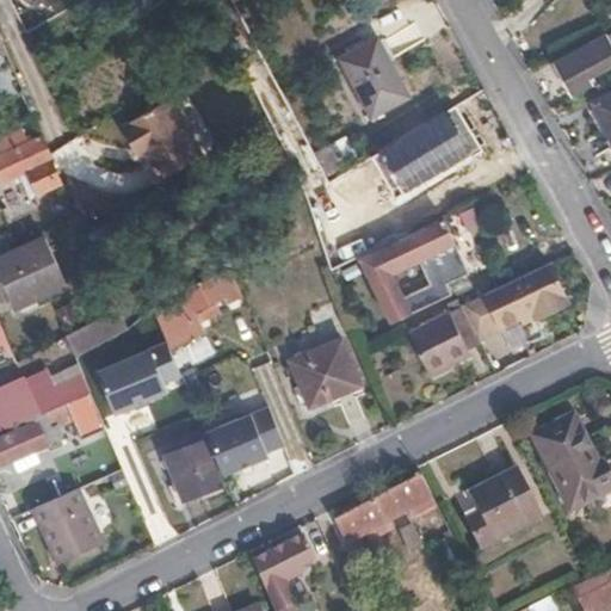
[(121,0),(134,22),(147,12),(139,0),(121,0)]
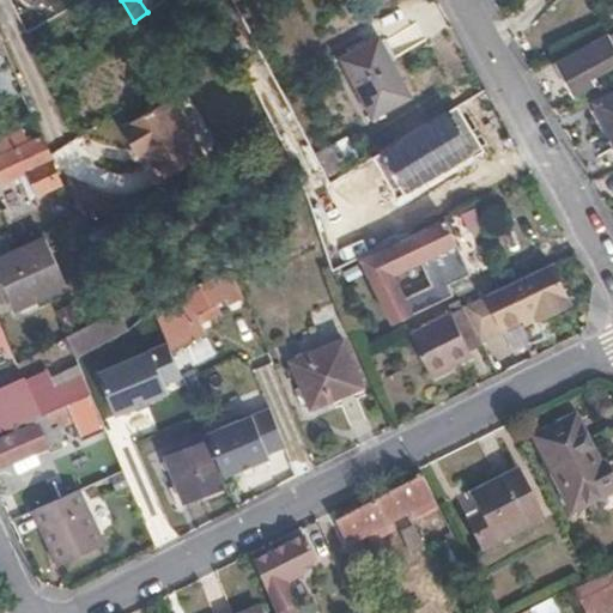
[(612,36),(560,65),(577,97),(595,89),(592,79),(612,66),(612,36)]
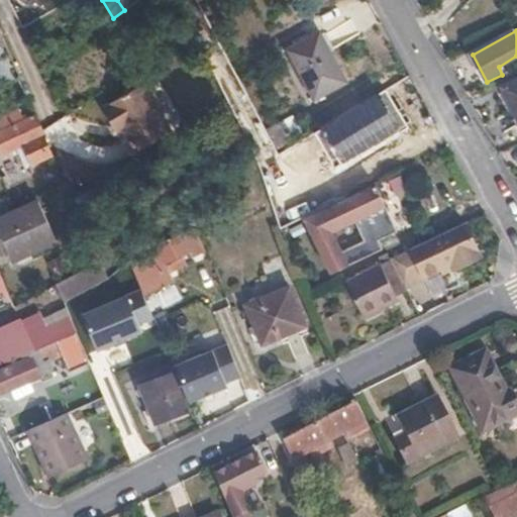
[(347,84),(317,34),(286,54),(316,102),(347,84)]
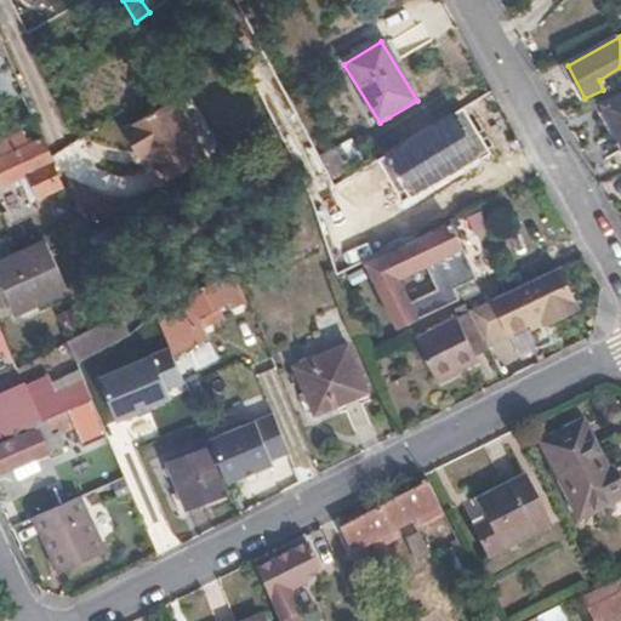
[(620,91),(608,97),(620,123),(620,91)]
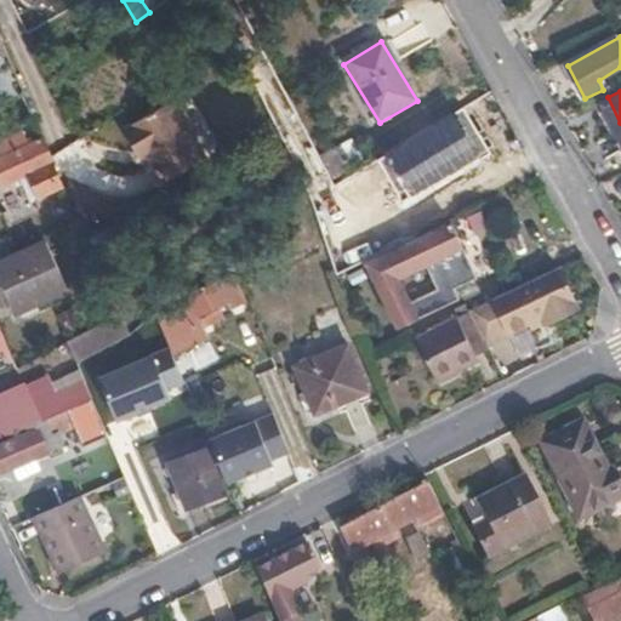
[(206,160),(174,102),(127,129),(137,151),(146,147),(165,182),(206,160)]
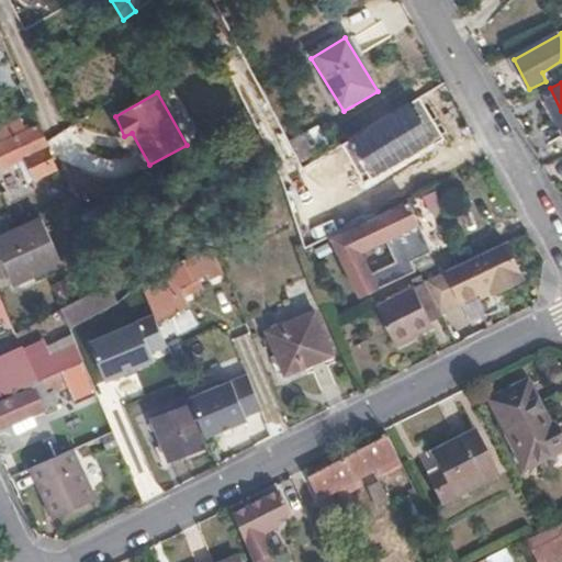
[(420,103),(388,124),(408,158),(442,137),(420,103)]
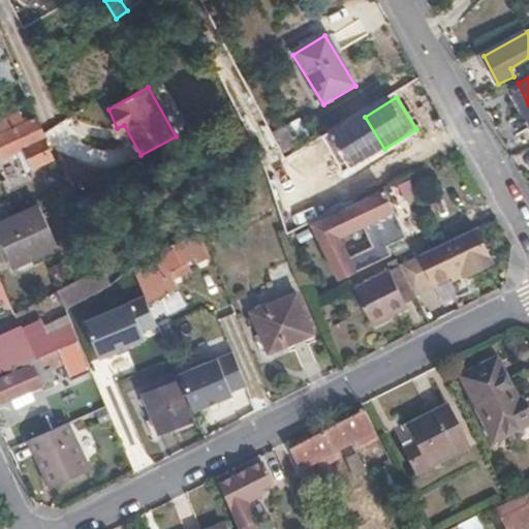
[(29,126),(23,114),(0,124),(0,151),(3,160),(22,152),(30,170),(54,161),(45,142),(48,142),(38,123),(29,126)]
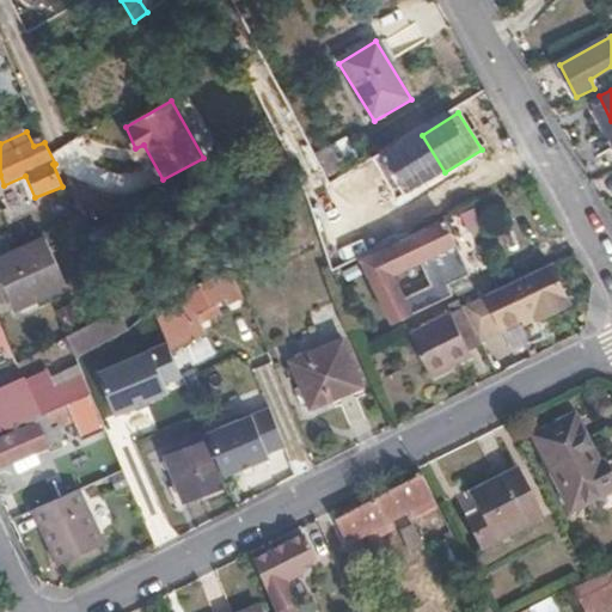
[(447,219),(365,258),(395,322),(454,293),(450,283),(472,273),(447,219)]
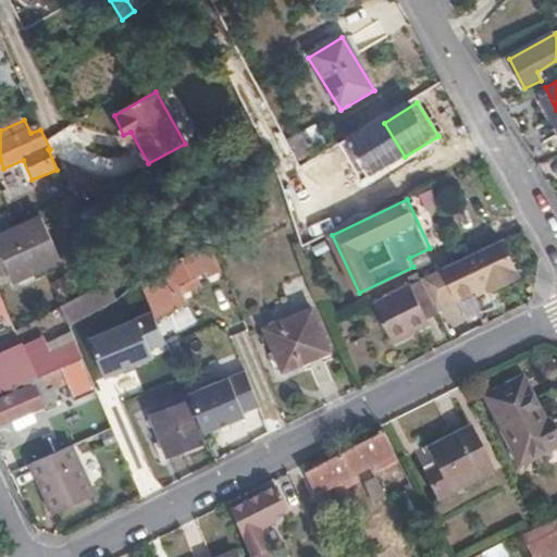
[(63,264),(46,221),(0,240),(0,249),(16,285),(63,264)]
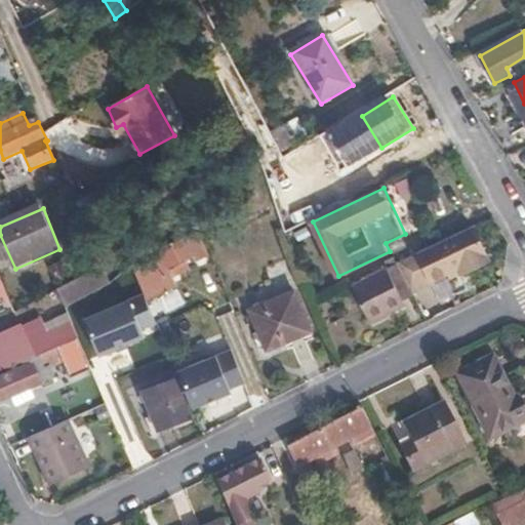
[(480,257),(466,229),(413,255),(427,284),(454,270),(480,257)]
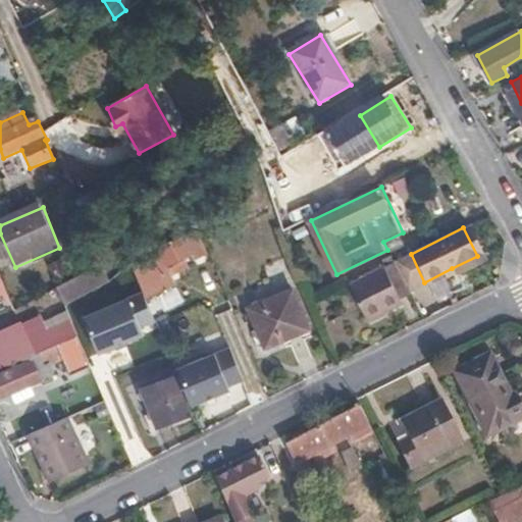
[(207,253),(194,229),(141,256),(158,292),(175,283),(167,264),(190,253),(195,260),(207,253)]
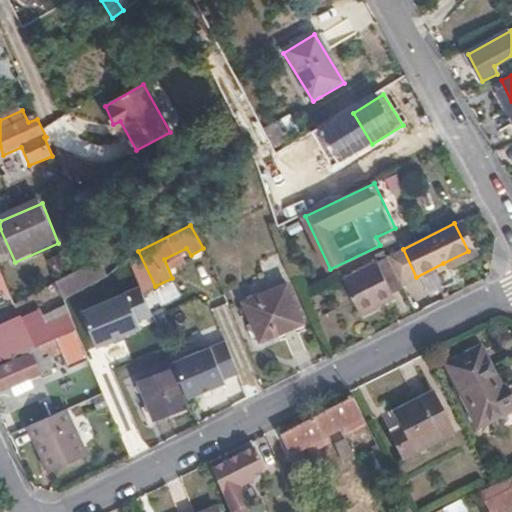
[(390,256),(402,284),(416,277),(403,249),(390,256)]
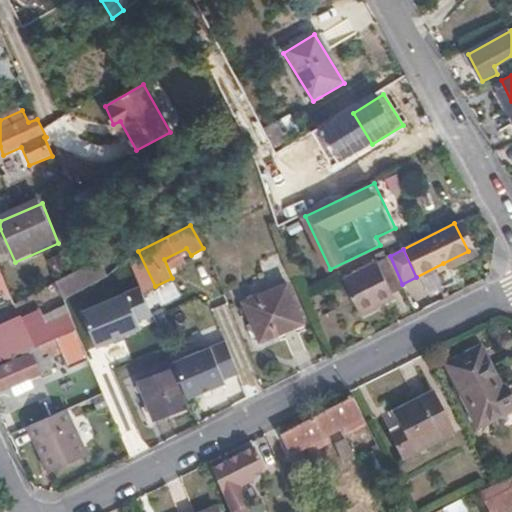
[(472,257),(468,251),(443,263),(447,270),(472,257)]
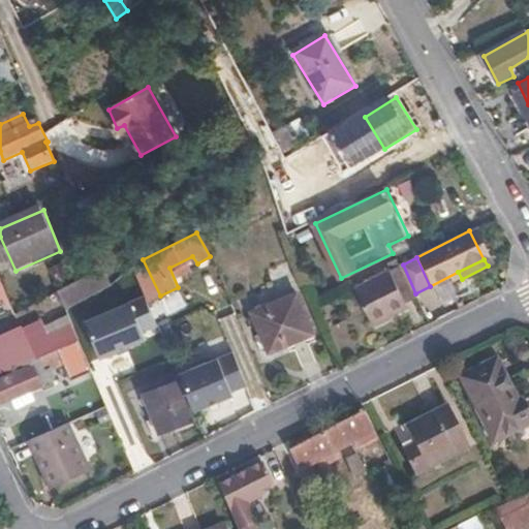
[(404,305),(416,298),(415,293),(403,265),(389,272),(404,305)]
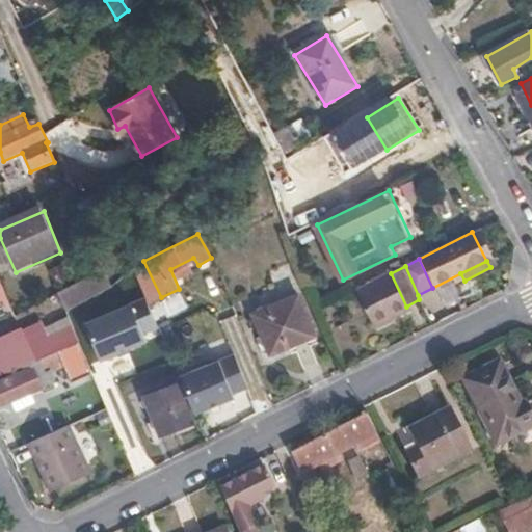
[(68,309),(112,288),(106,272),(60,292),(68,309)]
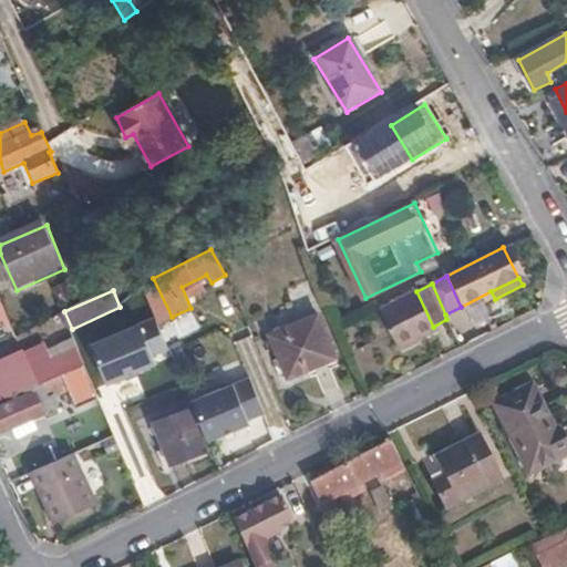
[(435,331),(433,327),(416,291),(380,311),(400,351),(435,331)]
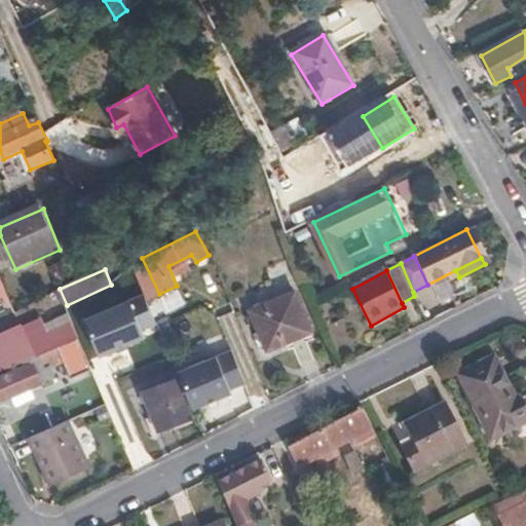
[(312,331),(295,293),(251,311),(267,351),(312,331)]
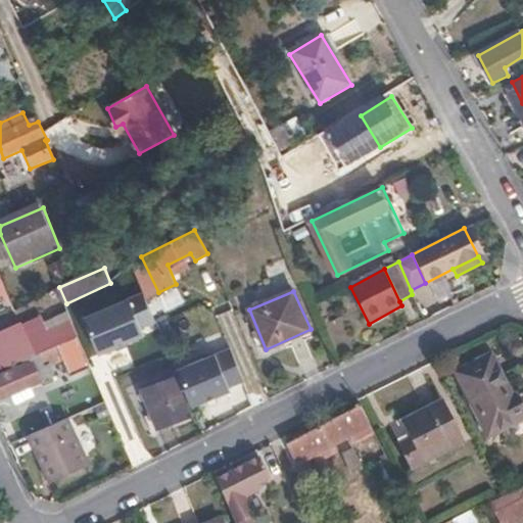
[(143,294),(84,320),(99,353),(144,335),(141,327),(154,321),(143,294)]
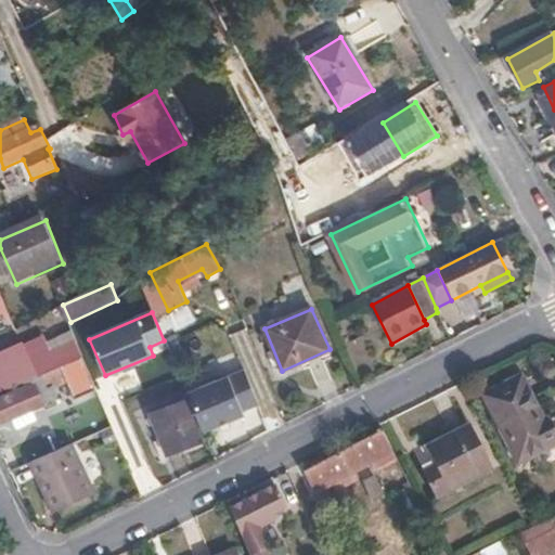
[(37,340),(24,346),(37,377),(51,371),(37,340)]
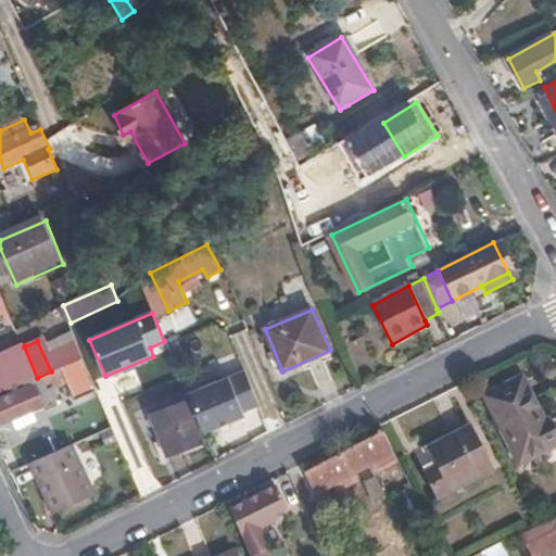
[(0,357),(0,373),(8,389),(25,382),(37,378),(24,346),(0,357)]
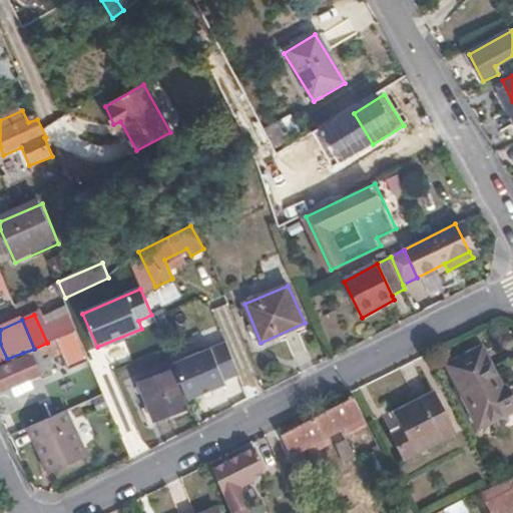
[(70,369),(91,361),(78,331),(47,343),(34,349),(23,353),(24,358),(0,368),(0,388),(9,386),(28,378),(52,367),(48,360),(63,353),(70,369)]
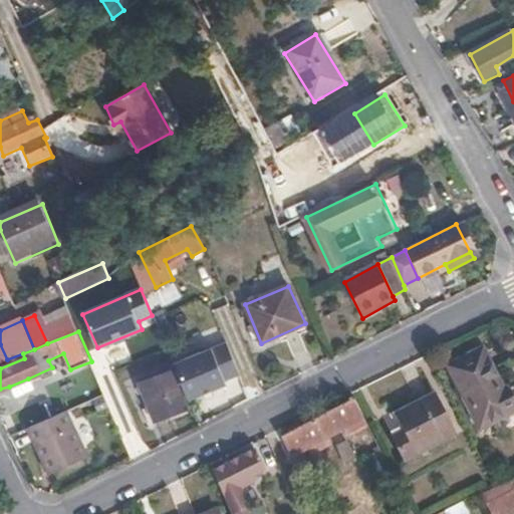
[(513,382),(503,390),(483,348),(449,367),(480,430),(513,412),(513,382)]
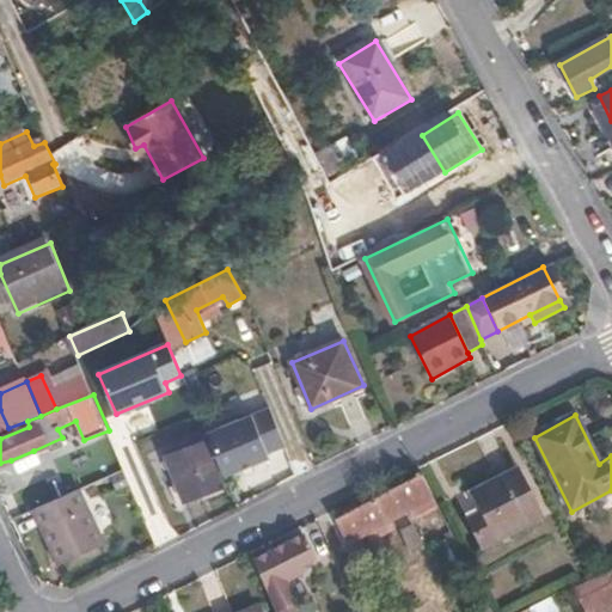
[(257,416),(206,436),(208,442),(224,477),(273,458),(257,416)]
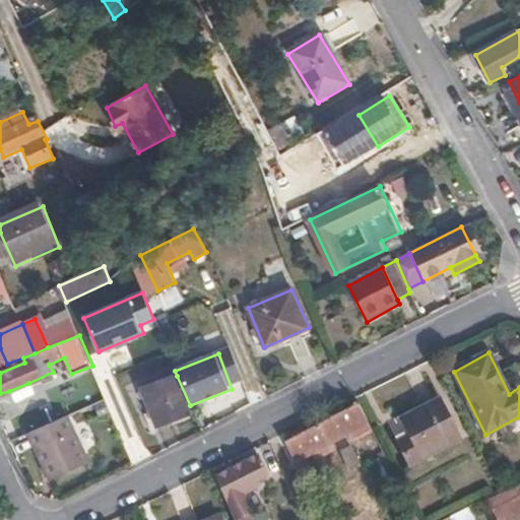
[(189,413),(177,376),(142,389),(156,426),(189,413)]
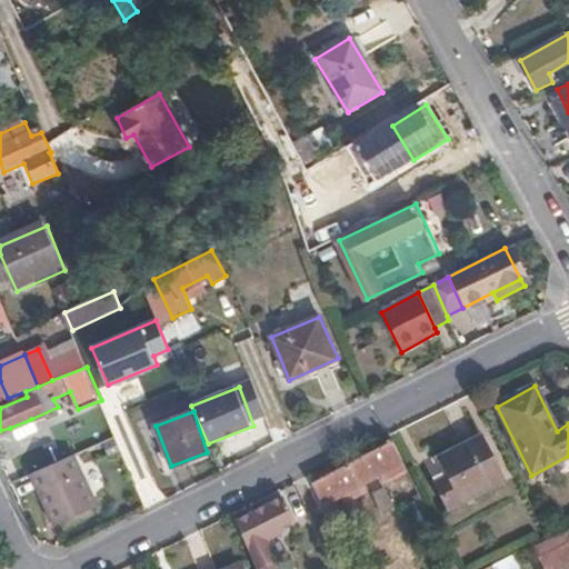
[(36,428),(31,419),(10,428),(16,437),(36,428)]
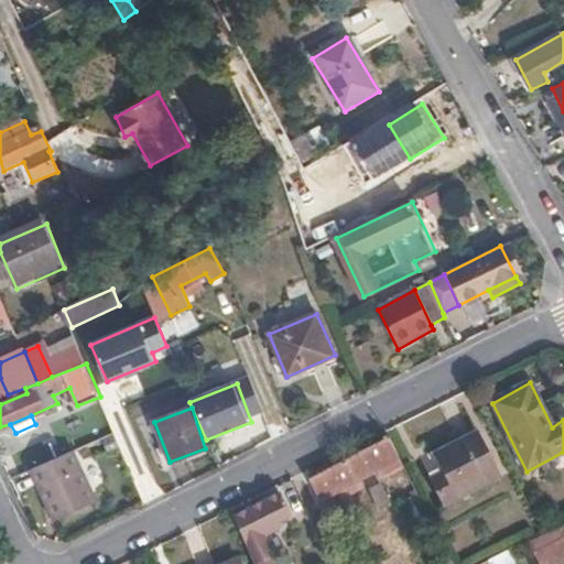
[(497,481),(475,437),(435,458),(444,476),(433,481),(445,508),(497,481)]
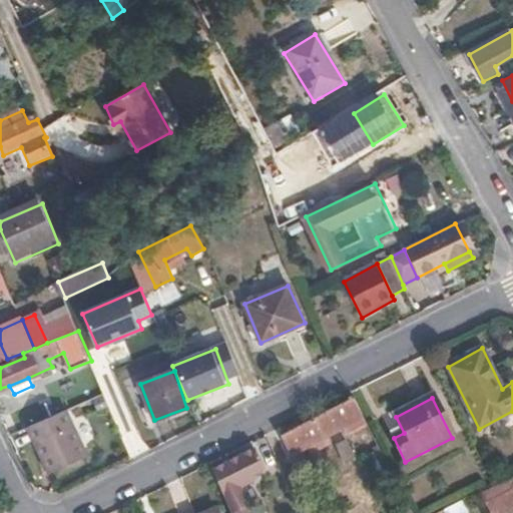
[(368,426),(355,401),(305,426),(302,422),(289,427),(292,433),(282,438),(292,457),(309,448),(313,454),(331,444),(328,439),(347,429),(351,435),(368,426)]
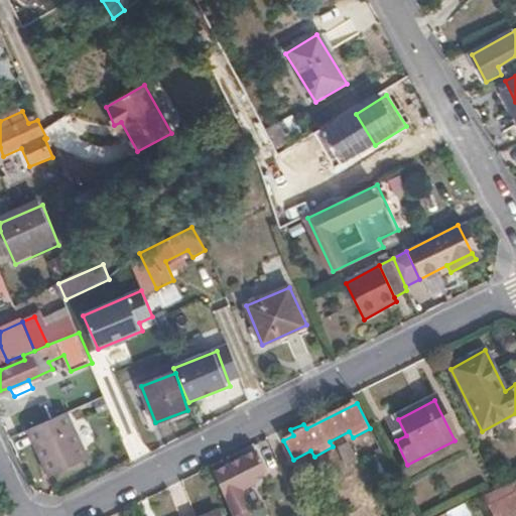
[(67,413),(30,429),(50,474),(86,457),(67,413)]
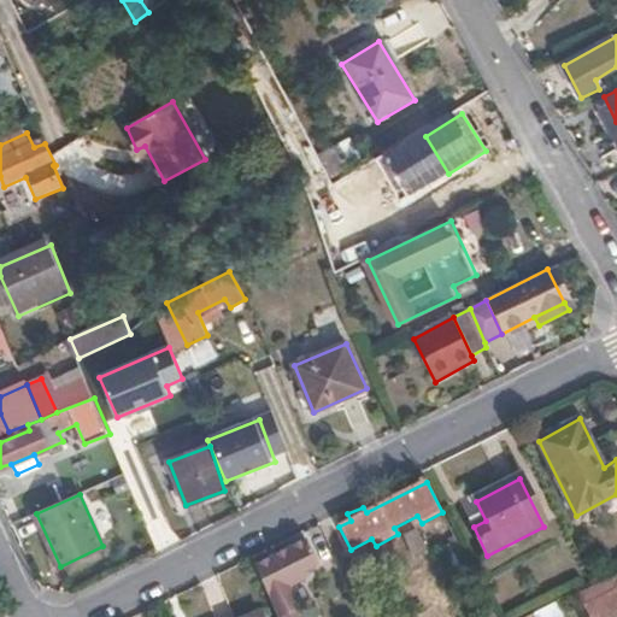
[(309,542),(258,568),(268,591),(277,612),(280,616),(305,616),(292,587),(306,581),(304,575),(321,566),(309,542)]
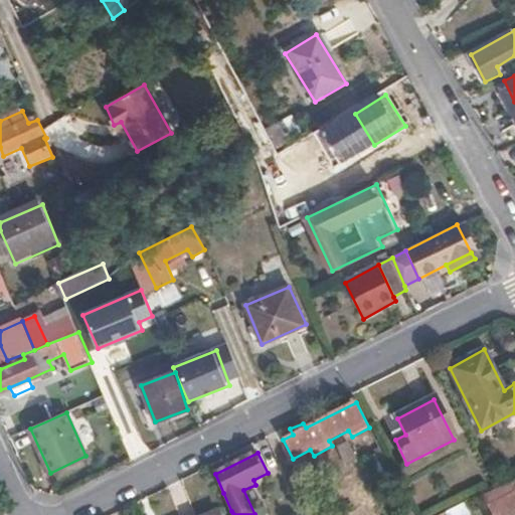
[(480,496),(490,514),(499,514),(514,507),(504,483),(480,496)]
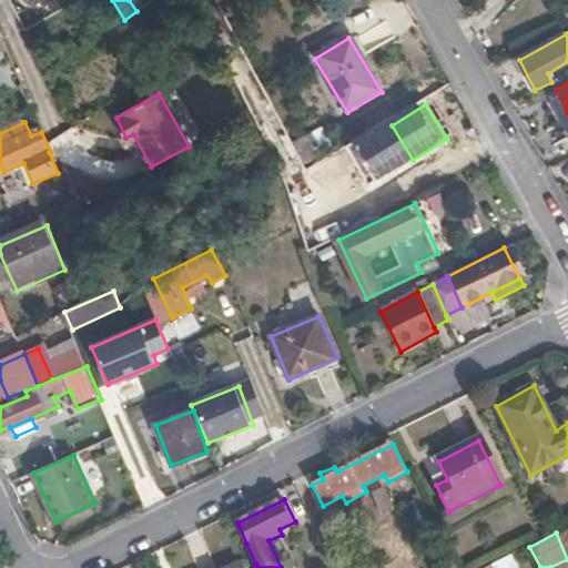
[(498,567),(517,567),(521,566),(514,553),(496,563),(498,567)]
